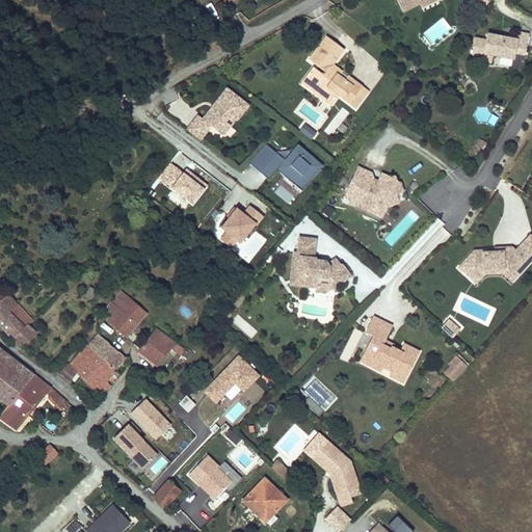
[(397,0),(404,12),(420,4),(422,7),(434,1),(433,0),(397,0)]
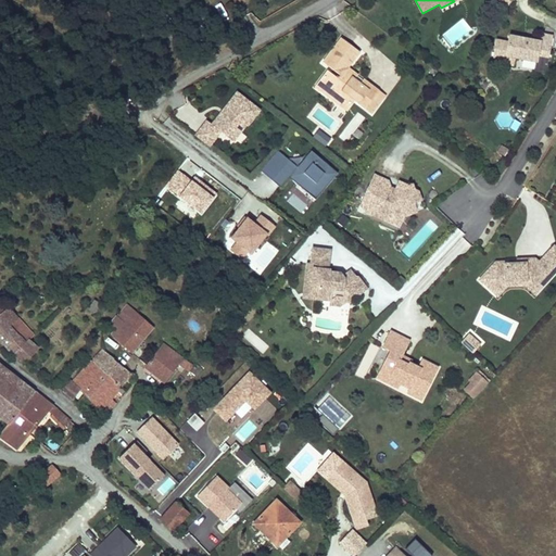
[(510,33),(509,39),(497,37),(494,54),(506,58),(507,54),(516,55),(539,60),(536,70),(546,72),(554,34),(543,32),(542,39),(510,33)]
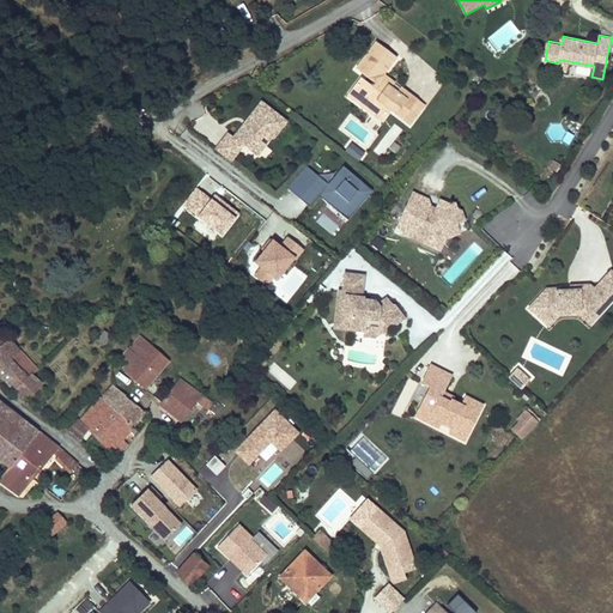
[(362,79),(352,91),(384,116),(389,109),(410,123),(423,105),(400,89),(396,93),(388,87),(378,79),(382,74),(395,58),(376,43),(356,68),(375,84),(372,87),(362,79)]
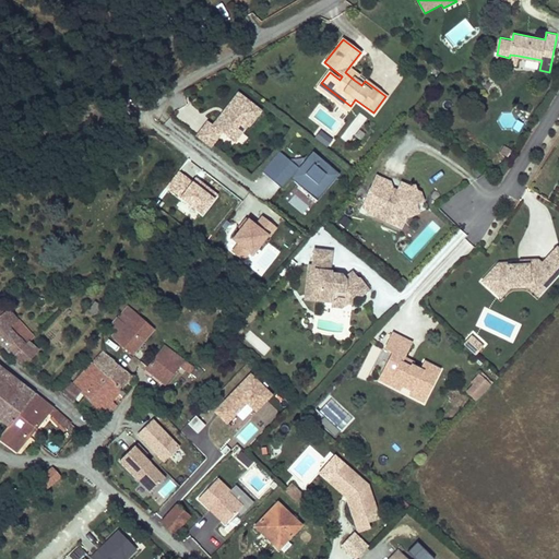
[(518,63),(519,56),(510,55),(509,58),(508,61),(518,63)]
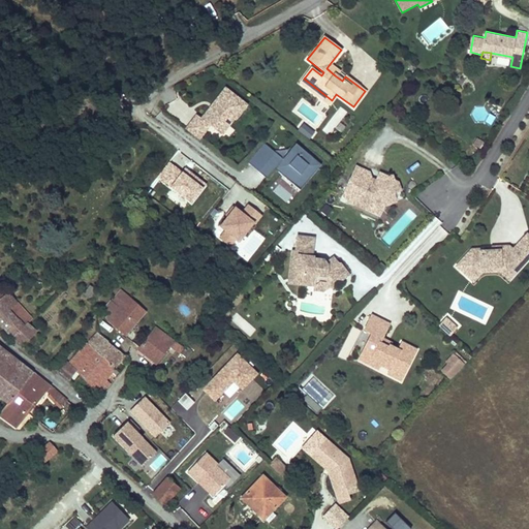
[(330,64),(327,68),(335,75),(338,70),(330,64)]
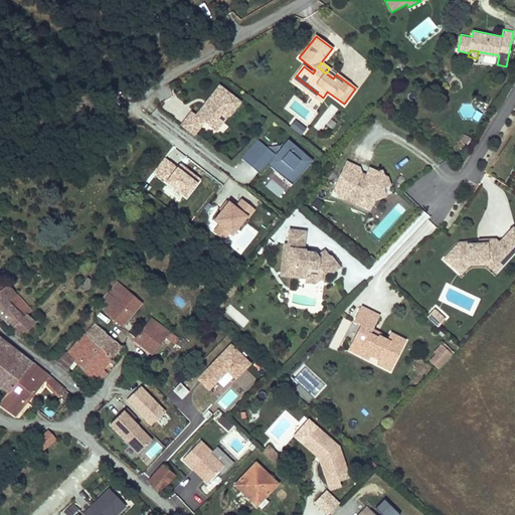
[(323,98),(296,76),(293,79),(320,101),(323,98)]
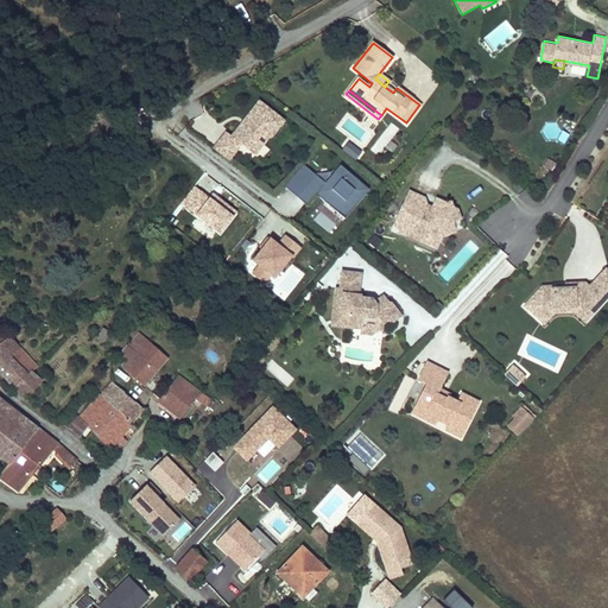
[(239,144),(247,150),(261,132),(267,135),(268,137),(282,120),(258,100),(229,135),(225,131),(219,139),(233,151),(239,144)]
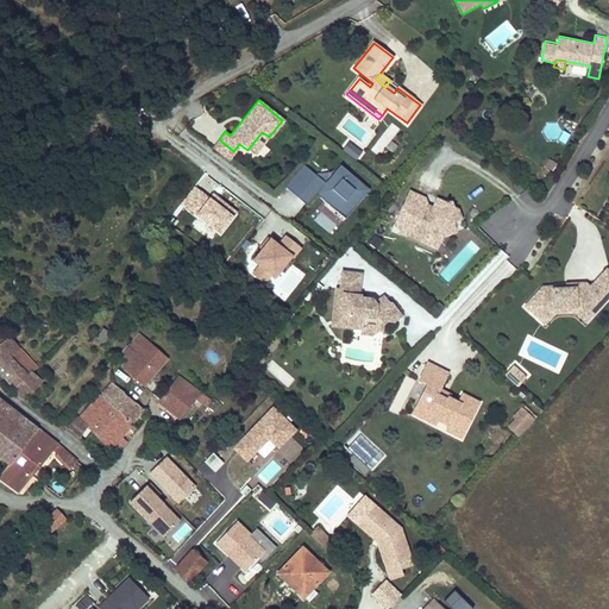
[(262,132),(248,150),(253,155),(268,136),(262,132)]
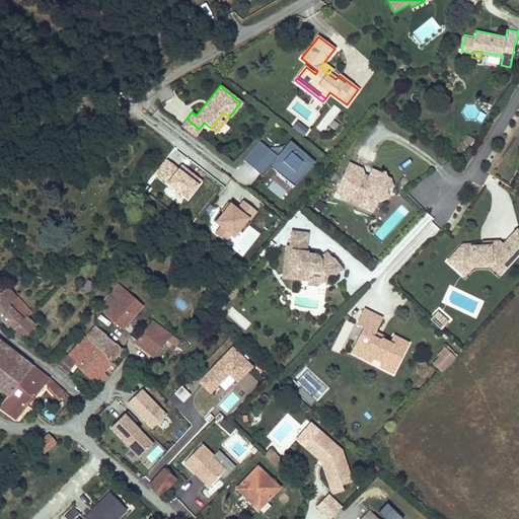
[(199,129),(187,119),(181,125),(194,136),(199,129)]
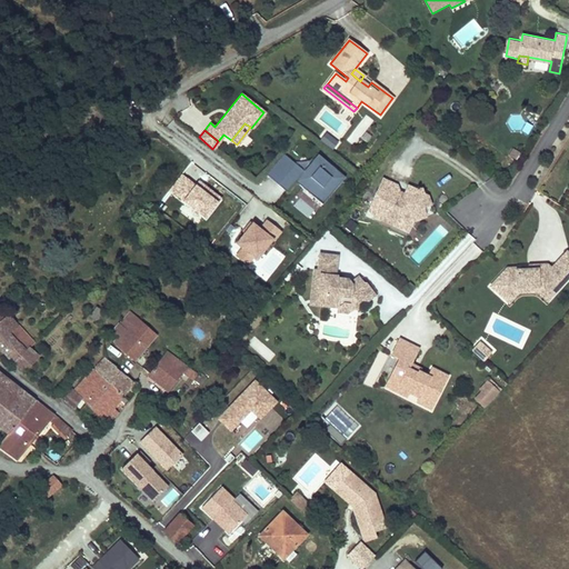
[(339,141),(327,133),(321,142),(333,150),(339,141)]
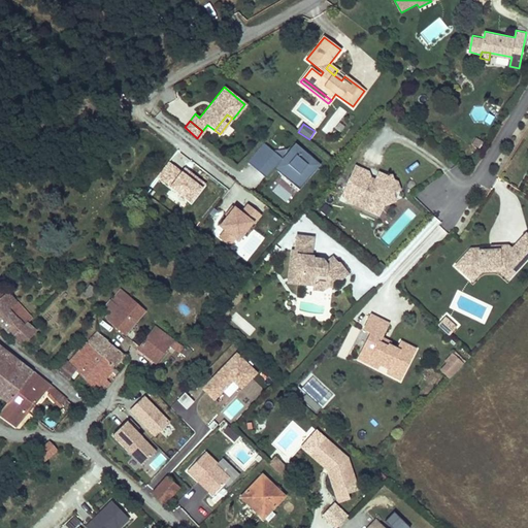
[(471,145),(477,150),(482,142),(476,139),(471,145)]
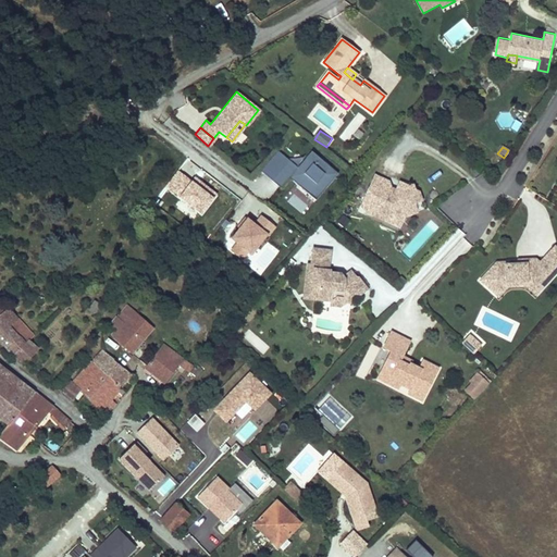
[(338,173),(311,152),(299,169),(280,153),(270,166),(265,172),(285,186),(289,182),(317,202),(338,173)]
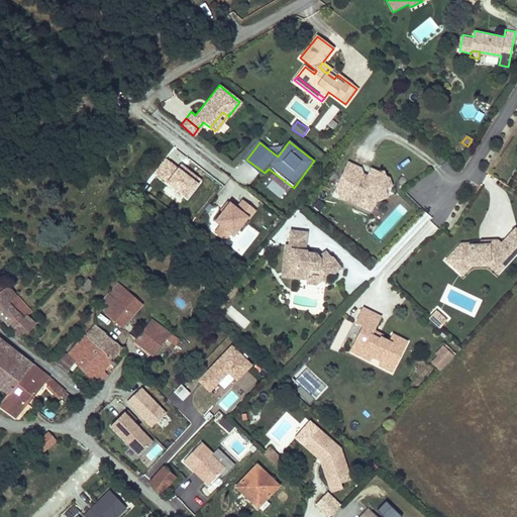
[(165,160),(154,173),(187,197),(197,184),(200,180),(182,166),(179,170),(165,160)]
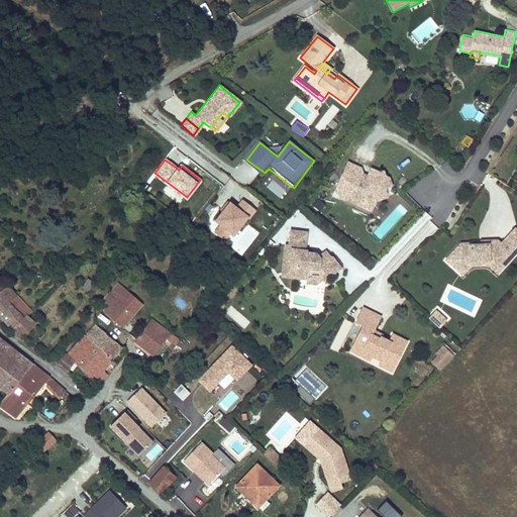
[(40,161),(28,163),(29,170),(41,167),(40,161)]
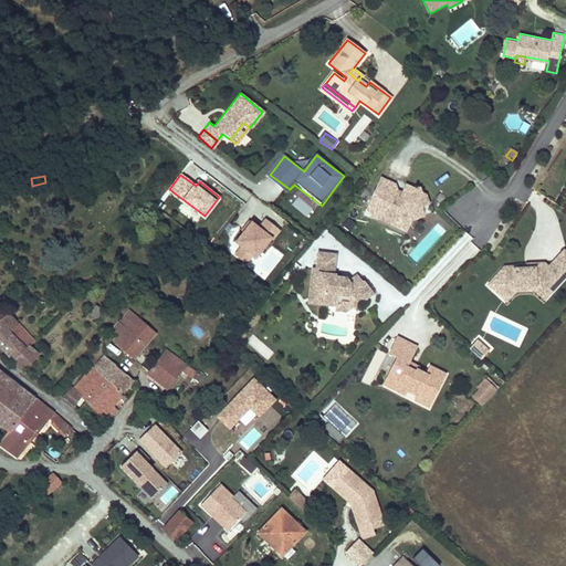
[(29,178),(19,179),(21,188),(31,186),(29,178)]
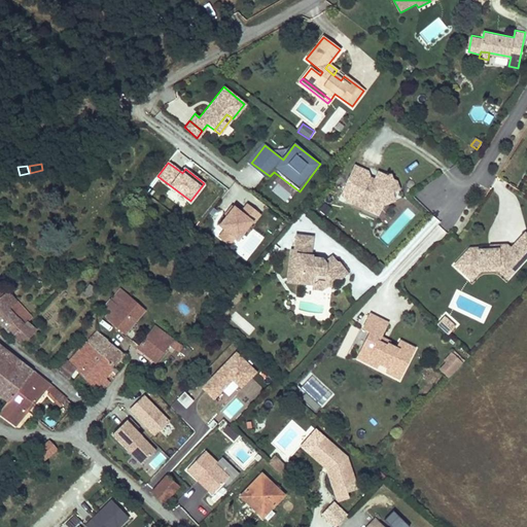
[(354,166),(349,177),(357,180),(358,183),(360,183),(367,180),(372,182),(373,179),(370,177),(367,171),(354,166)]
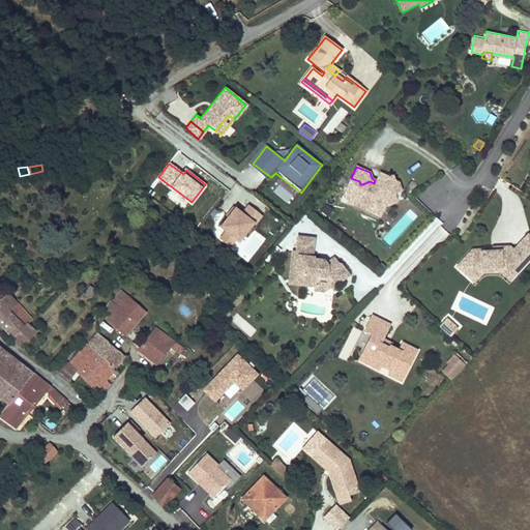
[(379,172),(375,180),(374,183),(370,181),(362,184),(360,184),(359,181),(351,178),(343,196),(352,199),(350,202),(367,209),(372,200),(381,204),(383,203),(384,205),(398,199),(394,192),(401,188),(396,180),(393,179),(391,175),(387,176),(379,172)]
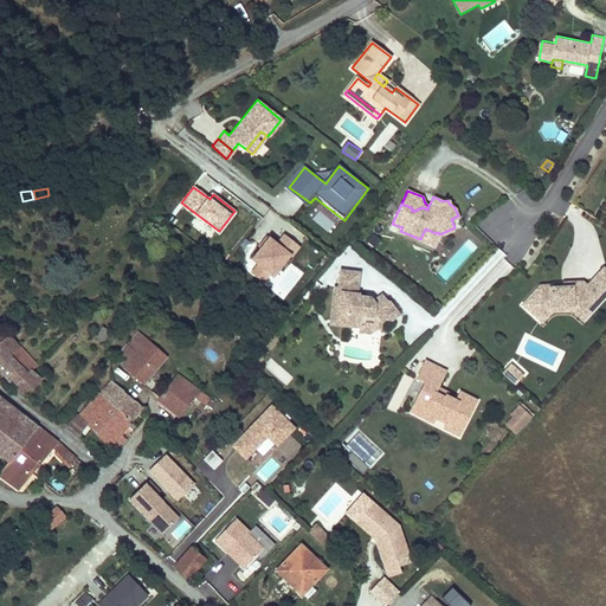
[(425,229),(420,239),(434,246),(439,234),(438,232),(436,233),(425,229)]
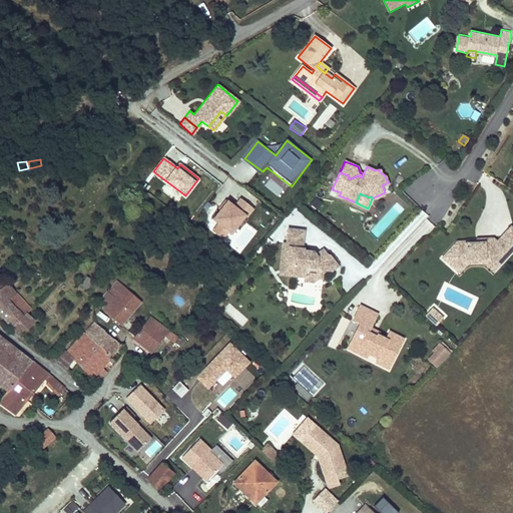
[(325,202),(317,197),(311,206),(319,211),(325,202)]
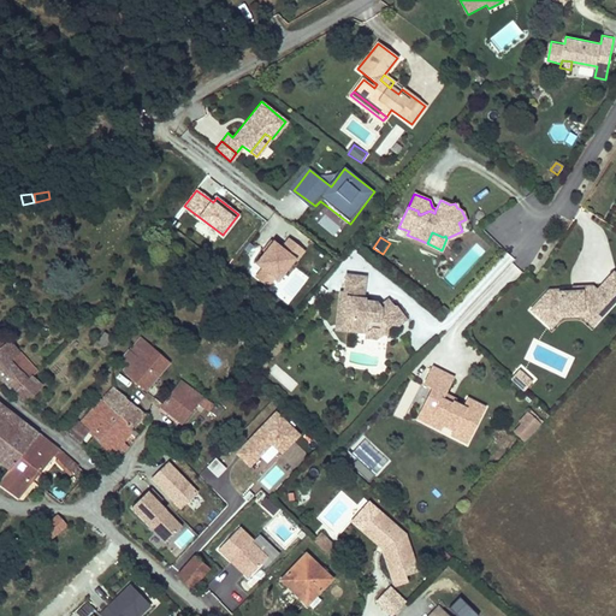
[(271,288),(274,282),(279,285),(304,252),(289,240),(282,250),(273,243),(255,267),(261,272),(258,277),(271,288)]
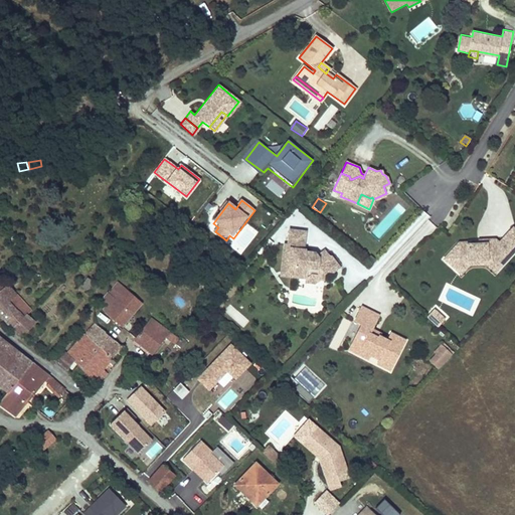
[(459,243),(444,260),(457,272),(467,262),(494,260),(501,266),(514,250),(514,230),(512,228),(499,243),(478,244),(467,245),(467,243),(459,243)]
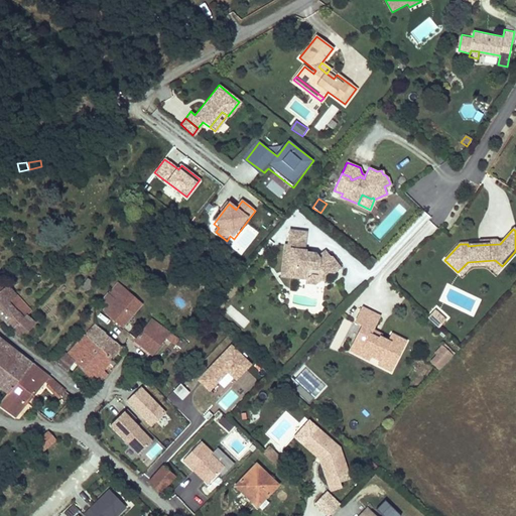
[(285,244),(281,272),(293,274),(293,277),(306,278),(307,274),(317,276),(318,272),(325,273),(331,270),(326,262),(331,259),(326,252),(318,257),(312,257),(309,253),(305,253),(306,251),(303,250),(305,232),(290,230),(288,244),(285,244)]
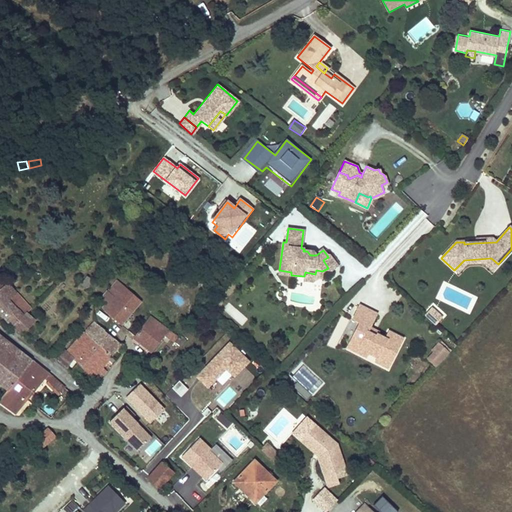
[(328,257),(323,260),(328,268),(330,271),(337,267),(330,256),(328,257)]
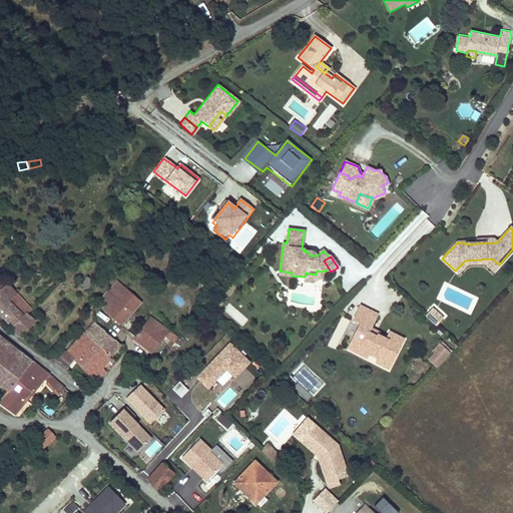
[(465,261),(455,271),(458,274),(467,265),(484,264),(493,272),(499,265),(492,259),(465,261)]
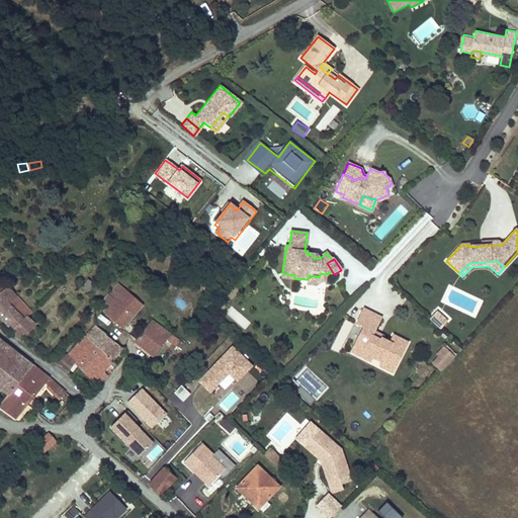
[(308,279),(307,283),(317,285),(327,283),(331,280),(326,274),(320,273),(319,277),(309,275),(308,279)]
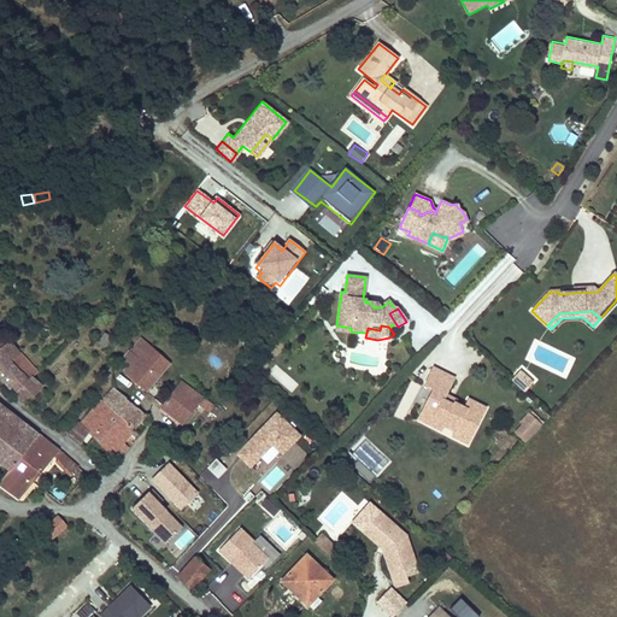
[(125,369),(123,371),(145,391),(169,363),(141,340),(129,353),(128,353),(123,358),(119,356),(116,362),(125,369)]
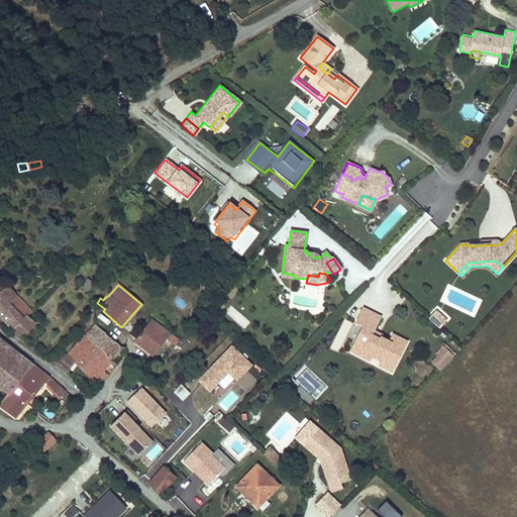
[(0,292),(0,317),(13,331),(22,338),(35,325),(25,317),(30,312),(19,301),(7,287),(0,292)]
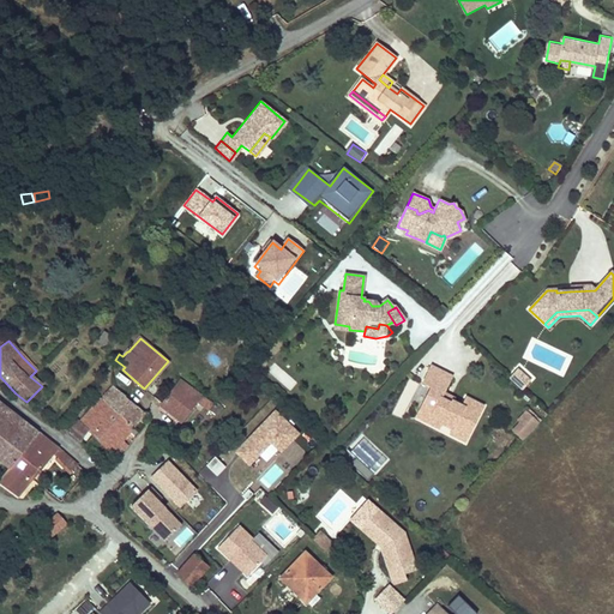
[(464,443),(482,407),(465,398),(461,407),(451,402),(441,397),(443,393),(451,377),(431,366),(422,384),(431,387),(421,407),(432,413),(429,419),(440,425),(451,431),(450,434),(464,443)]
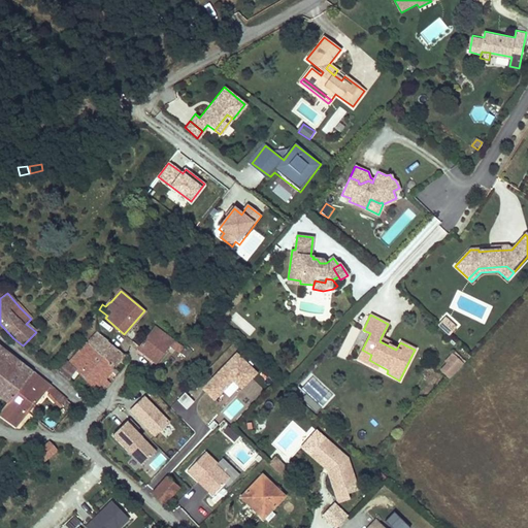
[(455,328),(446,318),(437,326),(448,335),(455,328)]
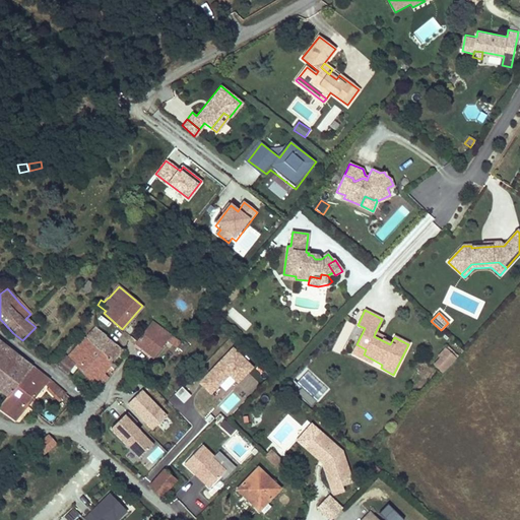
[(137,342),(135,344),(149,355),(153,358),(168,340),(176,347),(180,343),(152,322),(137,342)]
